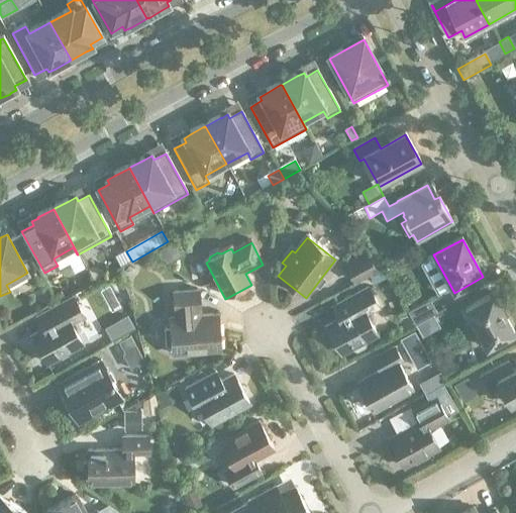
[(125,251),(114,258),(120,269),(130,263),(125,251)]
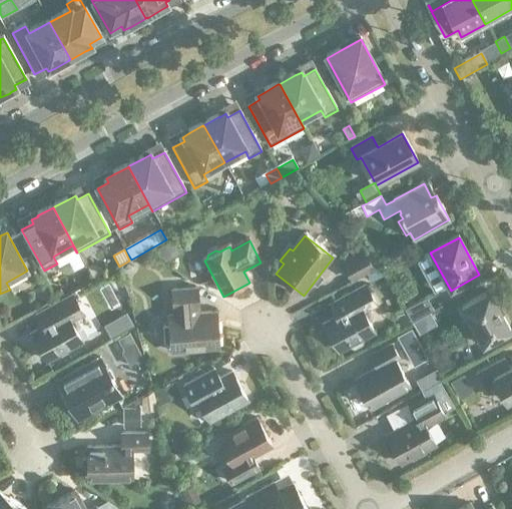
[(374,271),(364,252),(343,265),(353,282),(374,271)]
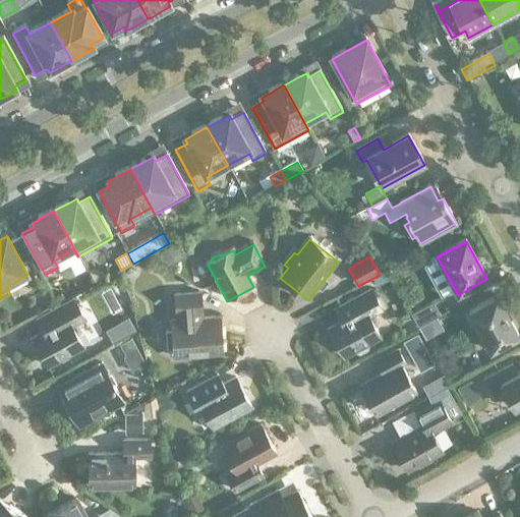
[(147,261),(142,270),(148,273),(153,271),(156,266),(147,261)]
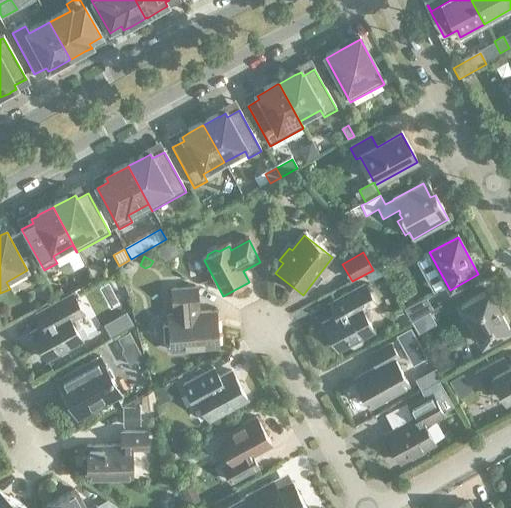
[(93,267),(88,270),(93,279),(102,274),(99,269),(93,267)]
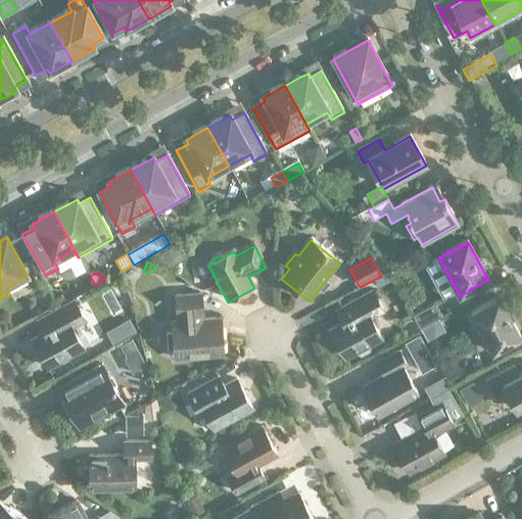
[(387,276),(375,282),(379,290),(391,283),(387,276)]
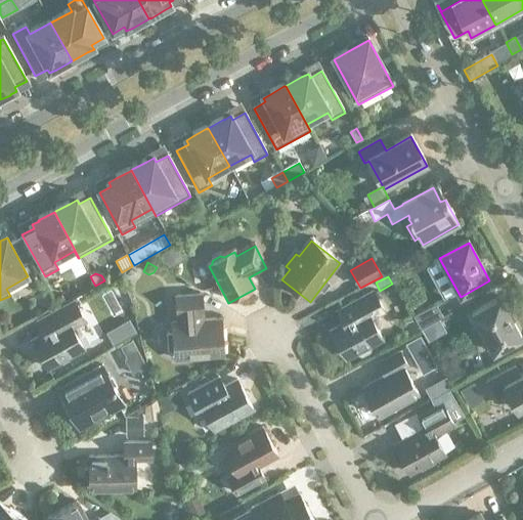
[(374,294),(343,311),(338,314),(344,327),(332,333),(346,360),(357,355),(358,357),(362,358),(371,354),(372,350),(371,348),(383,341),(377,331),(380,329),(381,325),(377,316),(384,313),(374,294)]
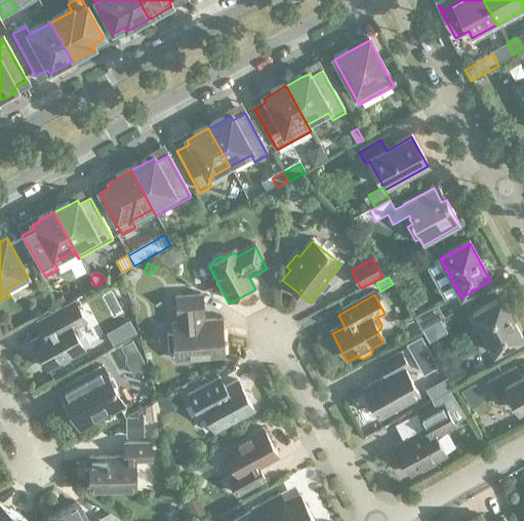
[(175,362),(225,358),(222,321),(204,323),(202,296),(176,298),(178,325),(172,325),(173,334),(168,335),(169,353),(174,353),(175,362)]
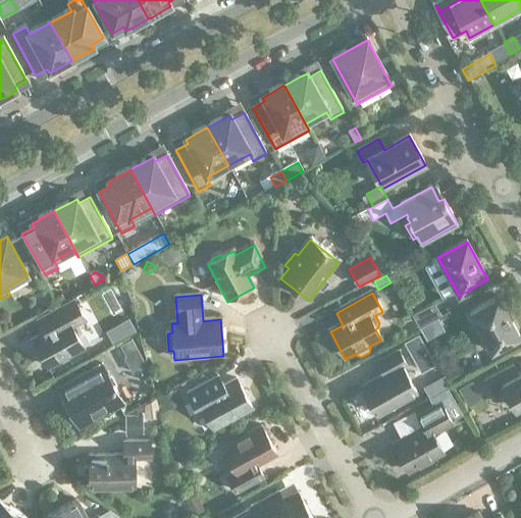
[(520,338),(499,299),(470,314),(477,327),(470,331),(477,344),(484,341),(491,354),(520,338)]
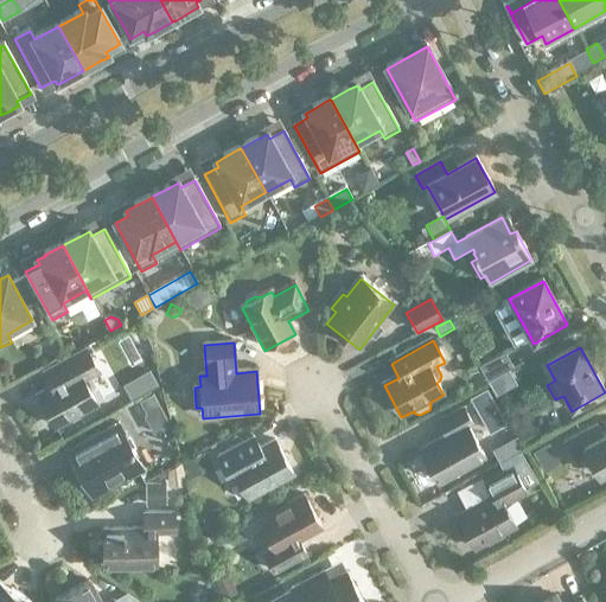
[(87,352),(51,371),(50,369),(42,373),(51,390),(38,397),(56,429),(68,422),(74,424),(81,420),(83,414),(97,407),(90,394),(94,392),(95,388),(90,378),(99,373),(87,352)]
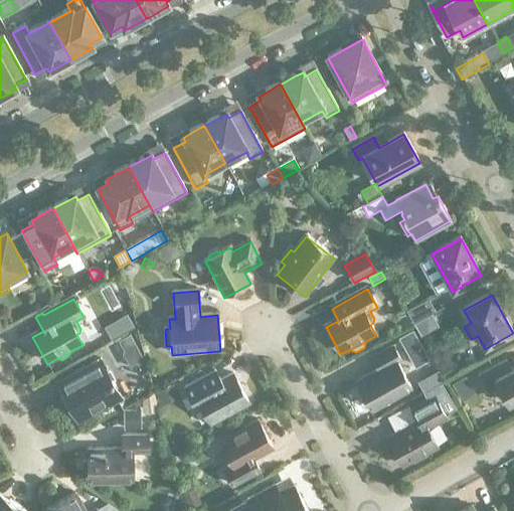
[(436,314),(429,301),(406,313),(413,326),(436,314)]
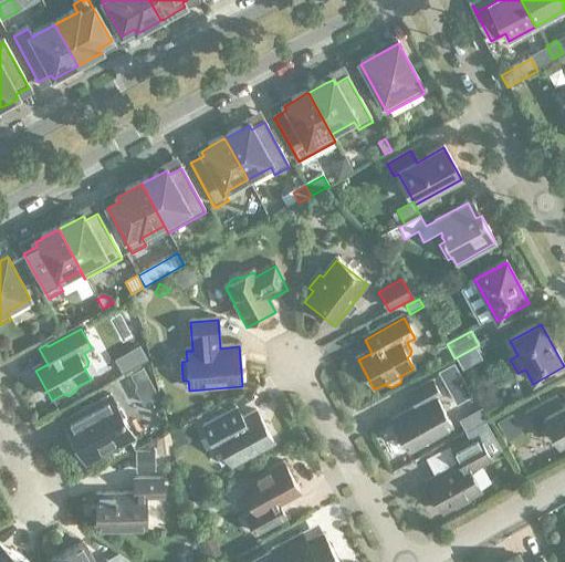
[(134,353),(131,361),(134,367),(146,361),(139,350),(134,353)]
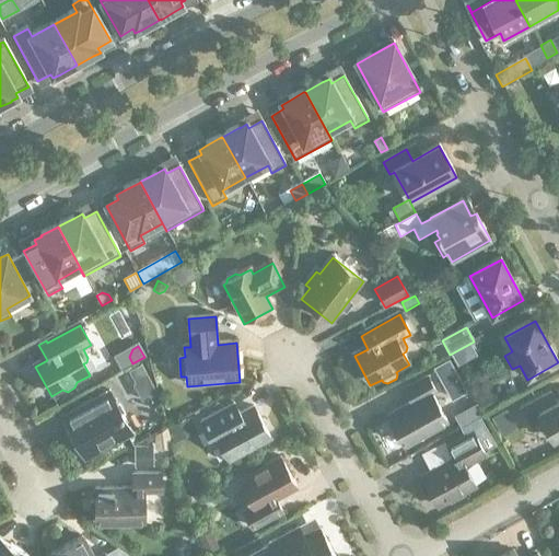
[(450,362),(435,370),(444,385),(458,378),(450,362)]
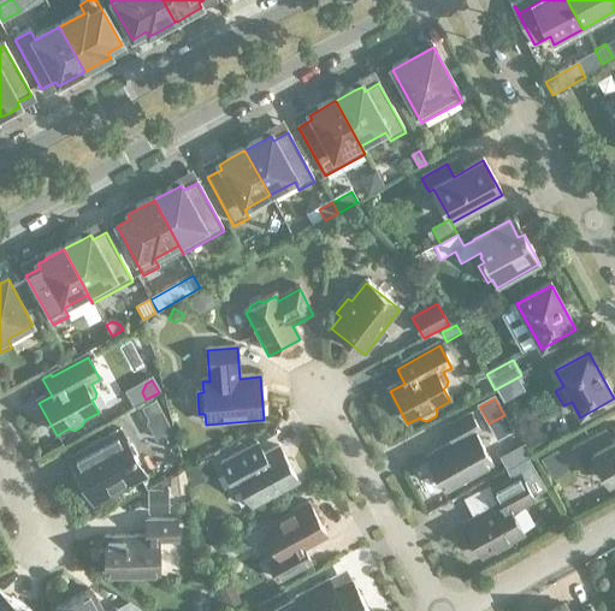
[(155,403),(142,410),(148,423),(163,415),(155,403)]
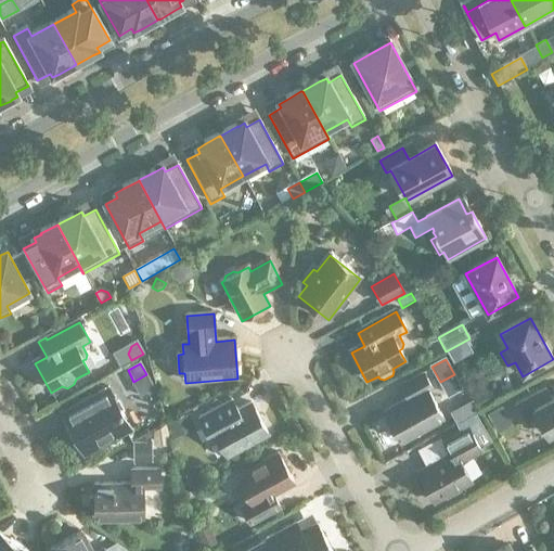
[(443,420),(427,392),(432,389),(424,375),(401,388),(409,400),(384,414),(400,443),(443,420)]
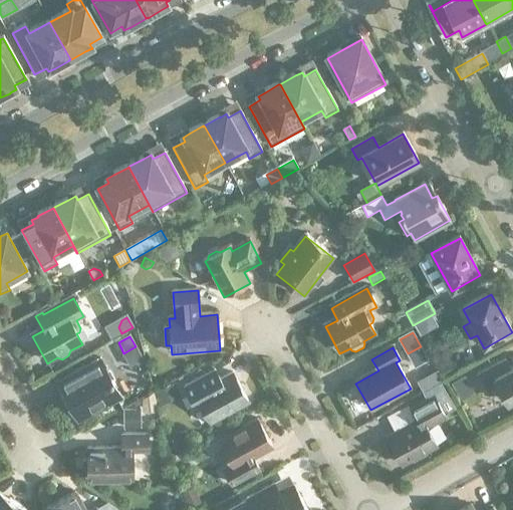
[(93,415),(107,408),(107,407),(121,399),(106,372),(103,374),(96,362),(61,383),(68,394),(64,396),(79,422),(93,415)]
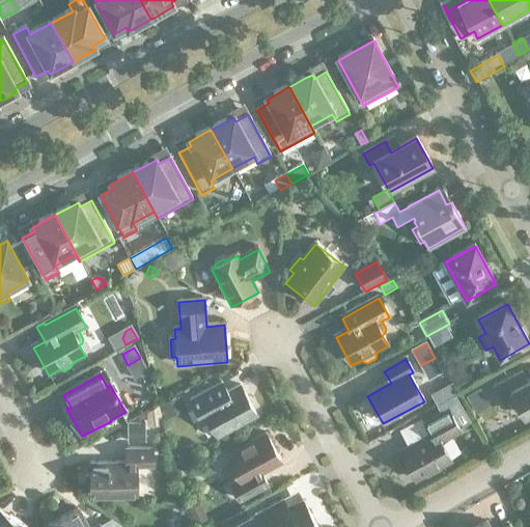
[(504,409),(514,403),(515,401),(525,418),(529,415),(529,382),(521,387),(514,376),(492,388),(504,409)]
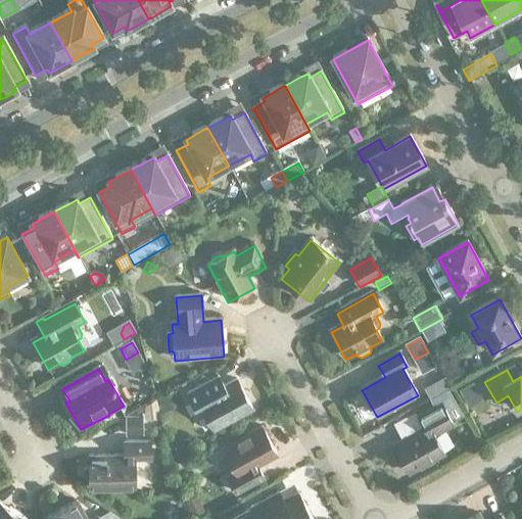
[(459,373),(446,379),(452,388),(464,382),(459,373)]
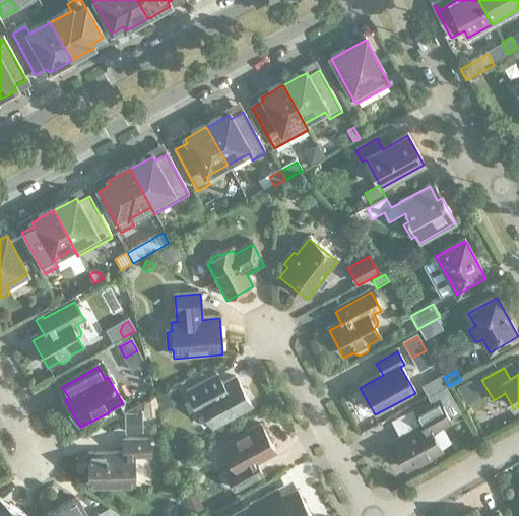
[(222,387),(217,376),(187,393),(199,415),(205,413),(213,429),(251,408),(236,380),(222,387)]
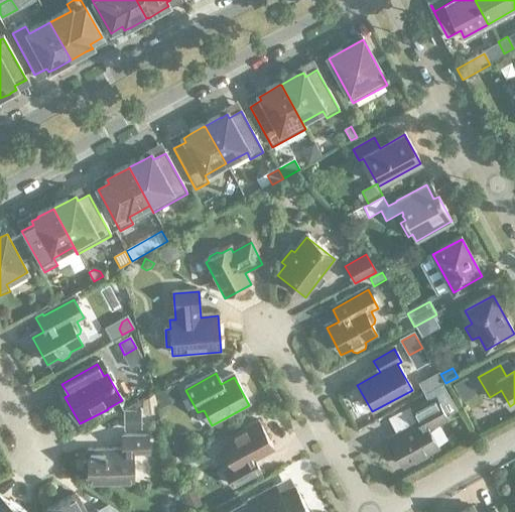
[(469,379),(455,386),(460,396),(474,389),(469,379)]
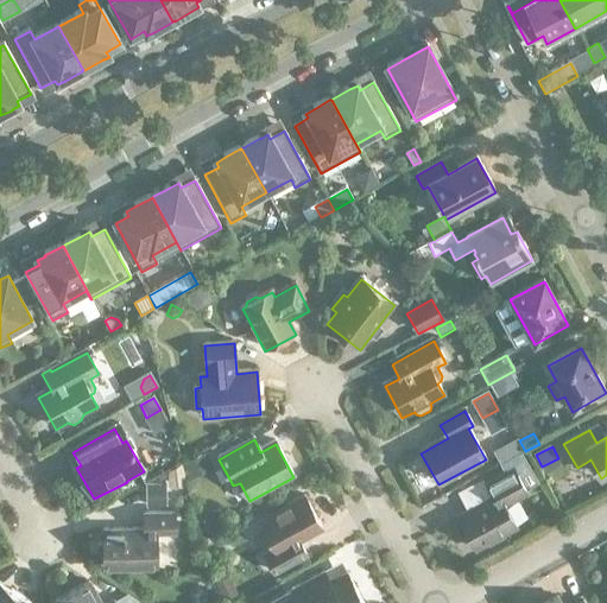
[(200,458),(184,468),(191,481),(208,473),(200,458)]
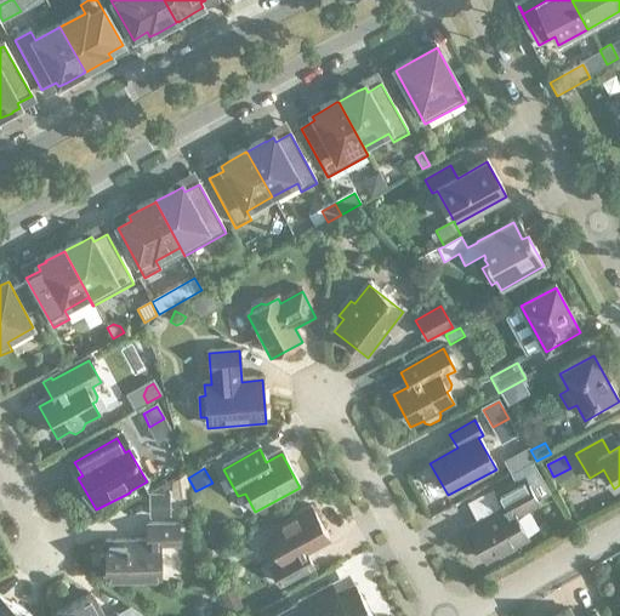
[(186,477),(171,484),(171,500),(191,500),(186,477)]
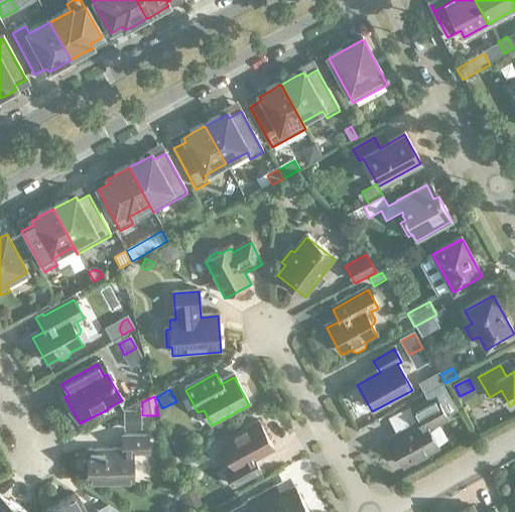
[(438,449),(430,434),(432,429),(447,420),(436,399),(412,413),(418,424),(388,441),(403,468),(414,463),(417,465),(426,460),(426,456),(438,449)]
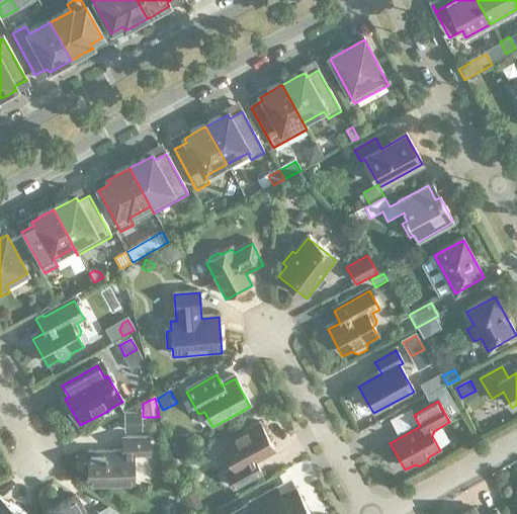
[(142,416),(124,416),(124,434),(142,433),(142,416)]
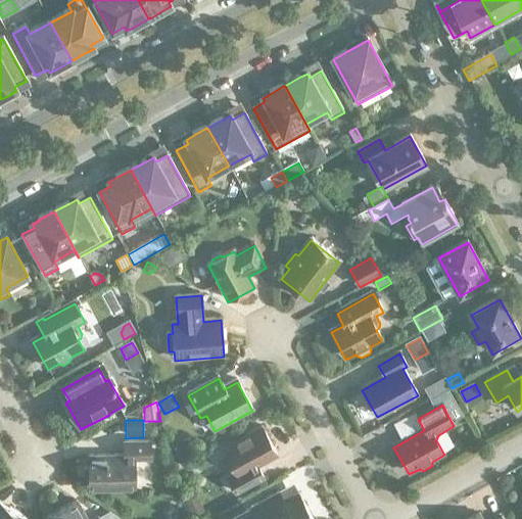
[(277,456),(263,429),(224,451),(236,474),(227,479),(236,494),(264,479),(257,467),(277,456)]
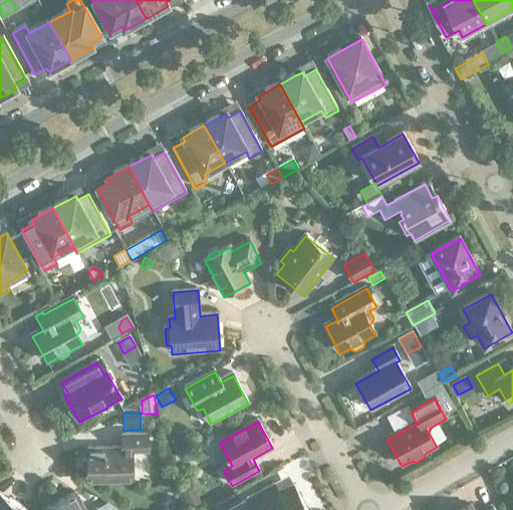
[(87,460),(86,460),(83,462),(82,466),(83,471),(87,473),(87,482),(133,481),(133,453),(148,453),(148,436),(121,436),(122,450),(87,450),(87,460)]
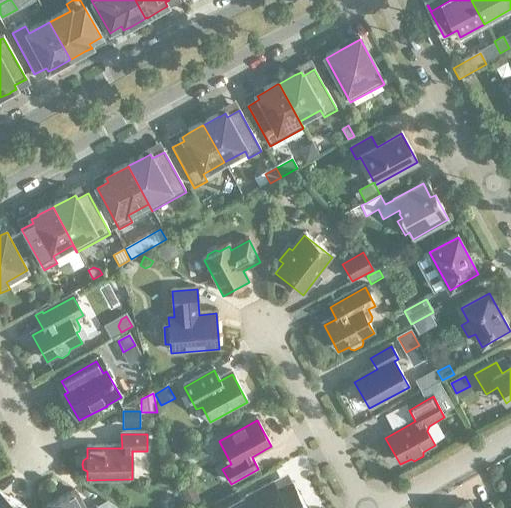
[(305,507),(293,485),(279,493),(273,483),(245,499),(250,507),(305,507)]
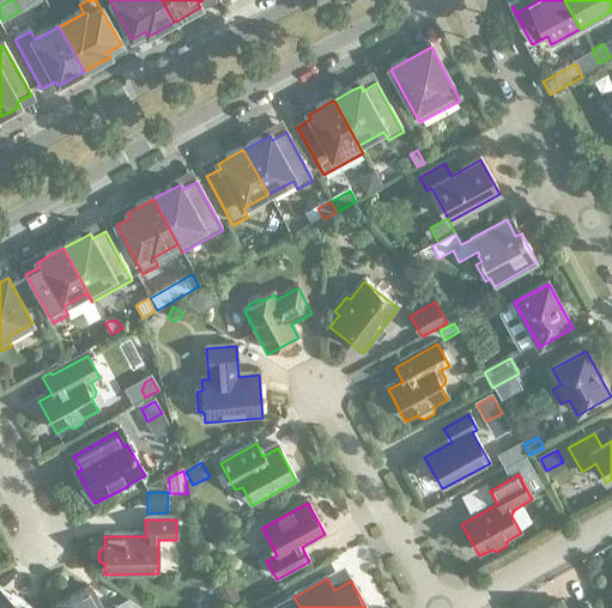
[(234,588),(222,595),(228,606),(240,599),(234,588)]
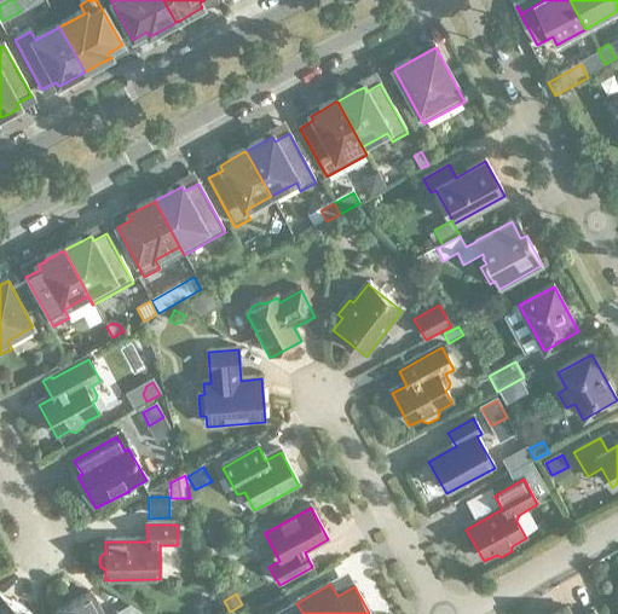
[(0,595),(0,613),(28,613),(0,595)]
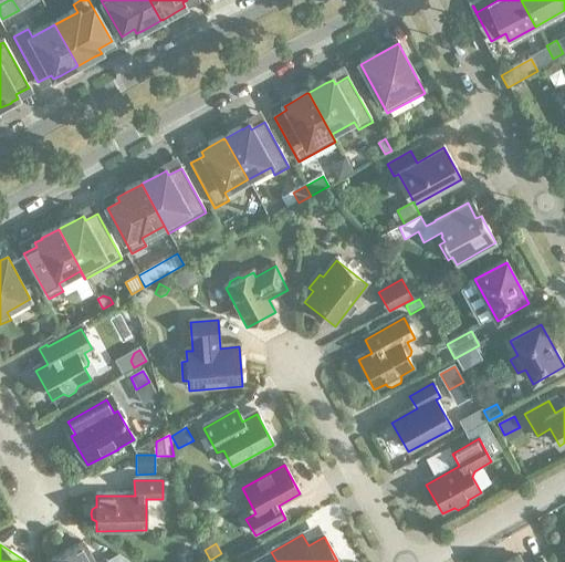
[(92,561),(83,545),(53,561),(92,561)]
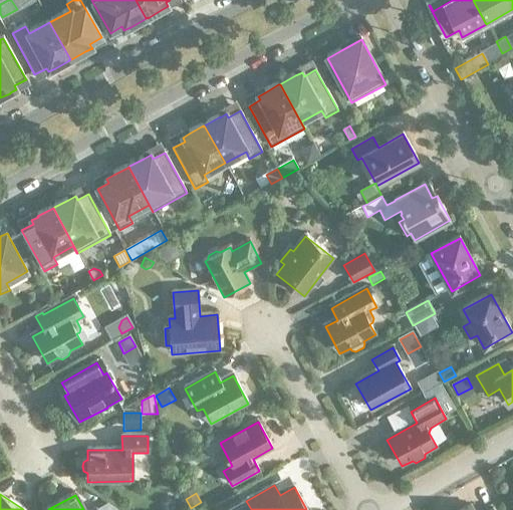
[(237,509),(244,506),(238,495),(217,507),(218,509),(237,509)]
